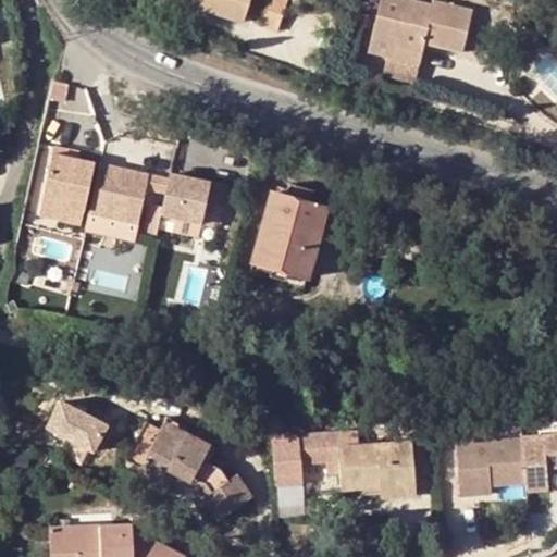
[(196,0),(195,4),(234,17),(244,20),(250,0),(196,0)]
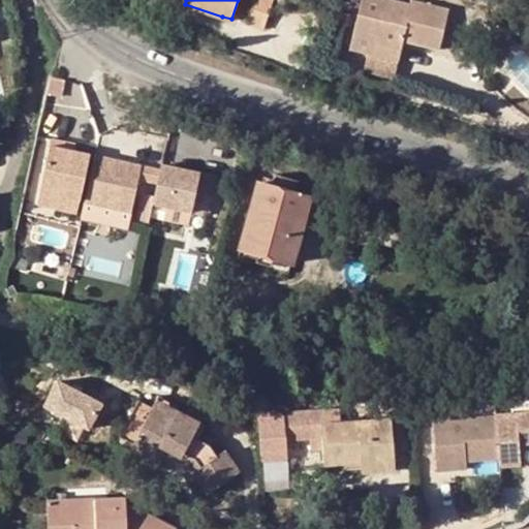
[(252,0),(246,22),(265,28),(274,1),(271,0),(252,0)]
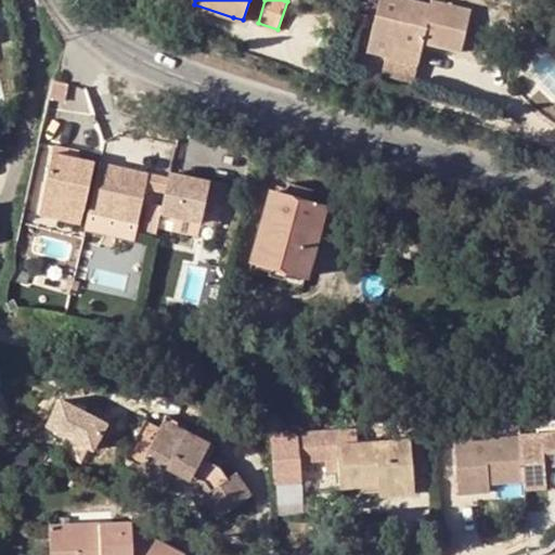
[(433,4),(412,0),(381,0),(369,51),(387,55),(384,72),(415,79),(420,63),(423,42),(461,51),(470,10),(434,1),(433,4)]
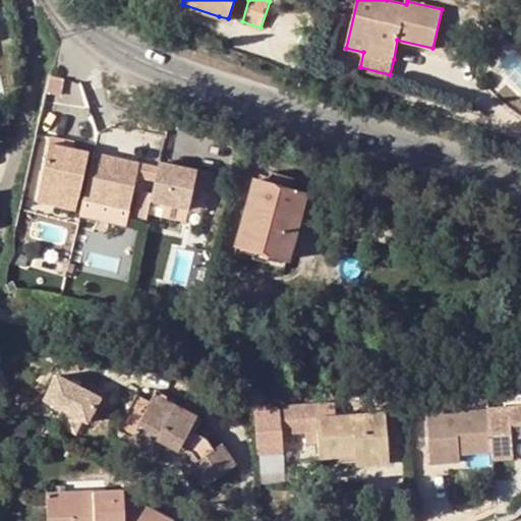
[(179,12),(217,24),(219,16),(182,4),(179,12)]
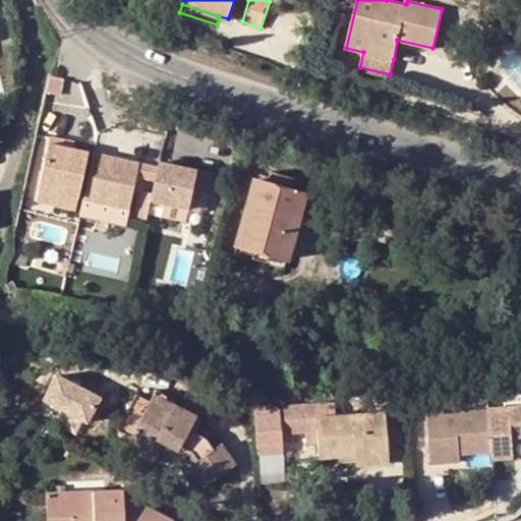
[(7,108),(0,109),(0,124),(9,123),(7,108)]
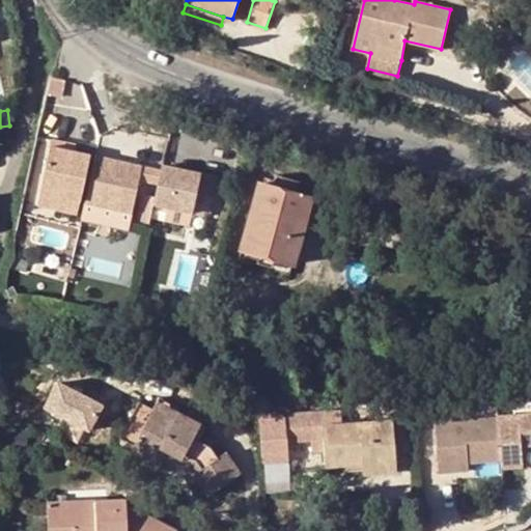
[(33,186),(80,196),(91,151),(70,146),(61,144),(62,136),(46,133),(33,186)]
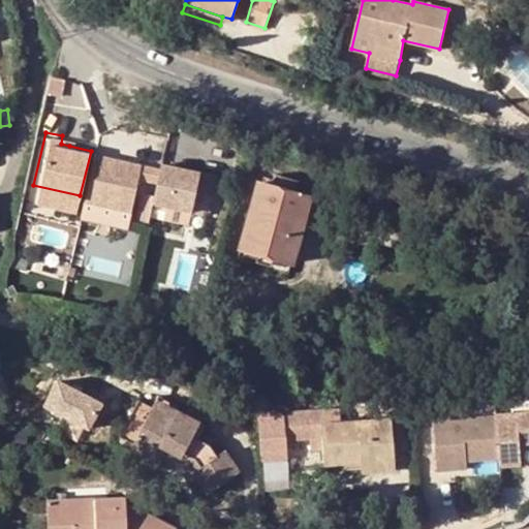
[(69,146),(71,137),(62,135),(61,144),(69,146)]
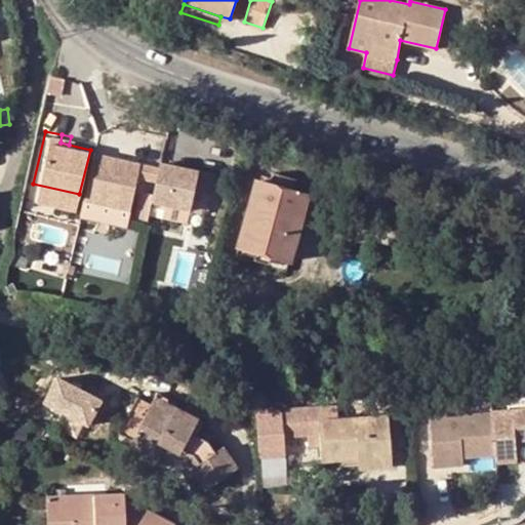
[(140,162),(94,152),(83,195),(130,206),(140,162)]
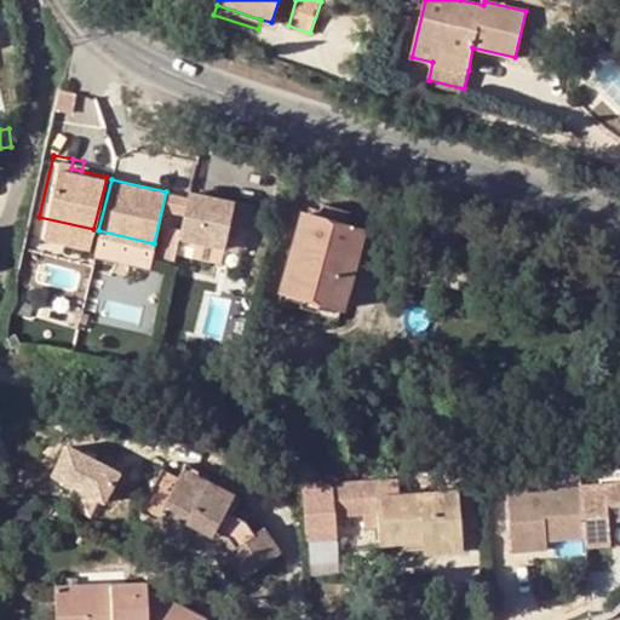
[(252,207),(188,193),(179,237),(224,247),(241,252),(252,207)]
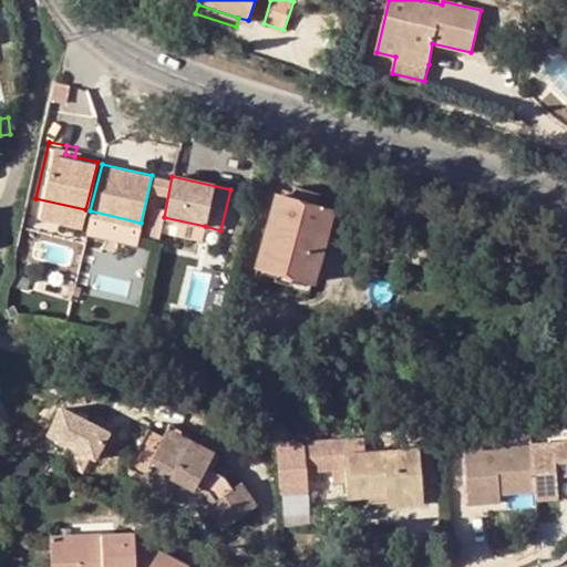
[(291,199),(318,207),(321,194),(296,186),(294,192),(291,199)]
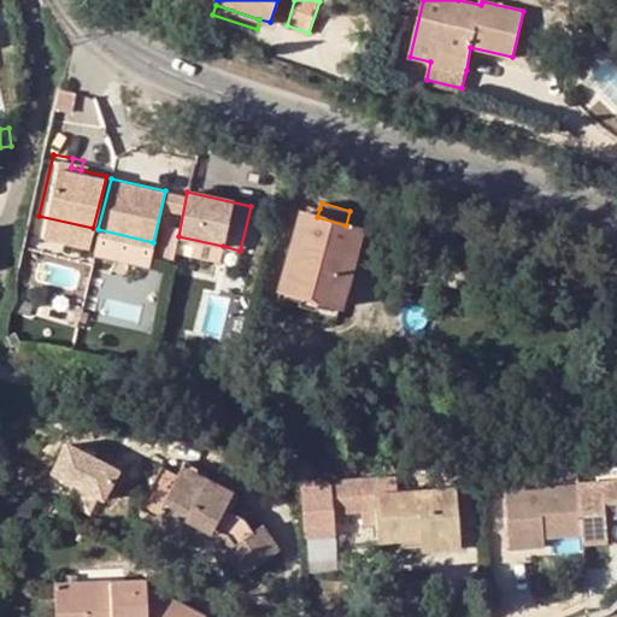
[(346,225),(317,217),(305,215),(301,213),(281,289),(341,306),(362,230),(346,225)]
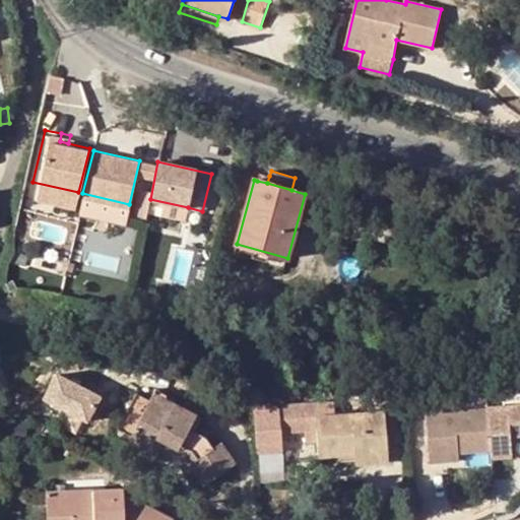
[(28,194),(75,205),(78,192),(33,182),(28,194)]
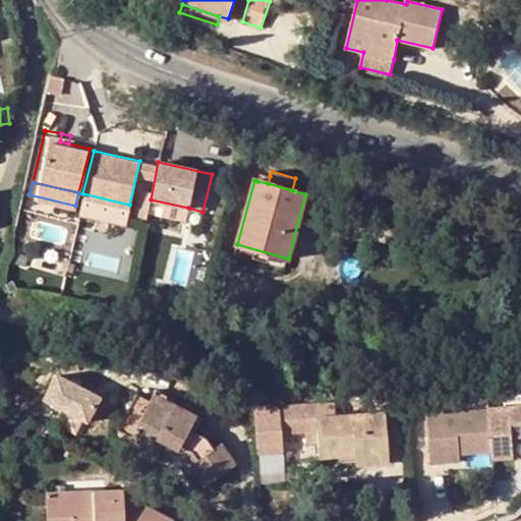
[(188,208),(151,199),(148,212),(185,220),(188,208)]
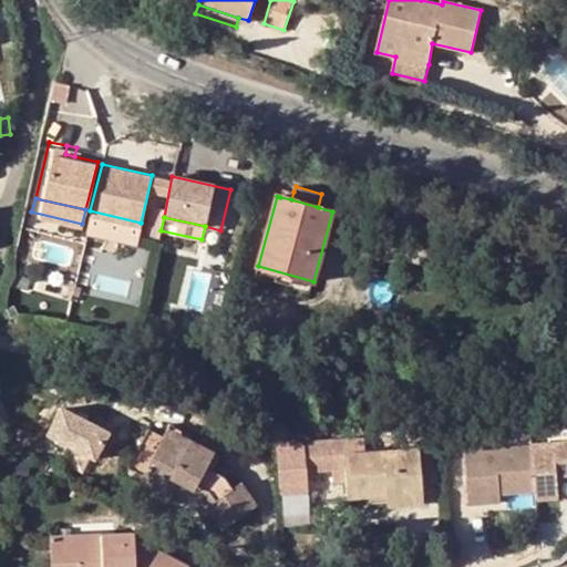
[(313,281),(258,266),(255,277),(310,292),(313,281)]
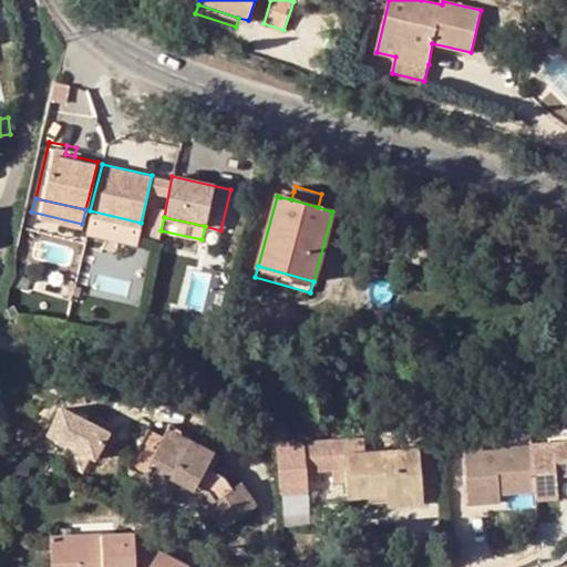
[(295,323),(281,321),(280,331),(294,332),(295,323)]
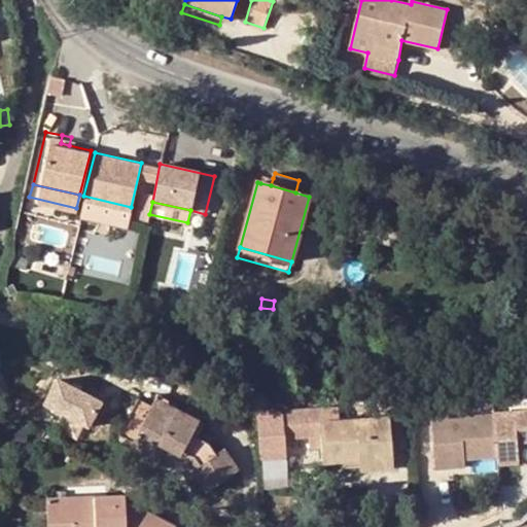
[(55,377),(41,402),(85,426),(99,400),(55,377)]
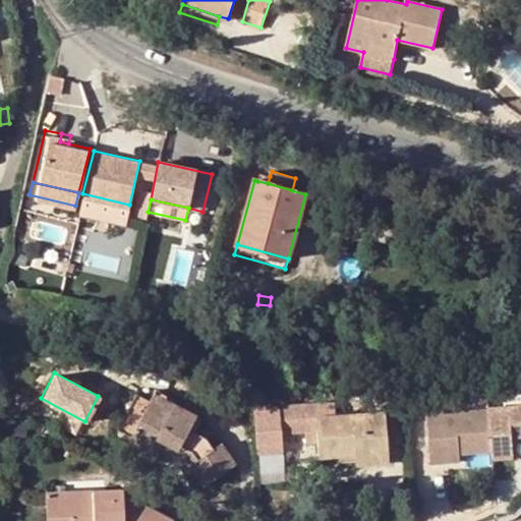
[(189,430),(196,415),(154,393),(150,401),(136,394),(118,429),(131,437),(126,446),(156,460),(162,449),(164,444),(178,450),(181,445),(191,451),(197,459),(193,463),(189,465),(205,486),(235,465),(221,444),(214,449),(207,439),(194,432),(189,430)]
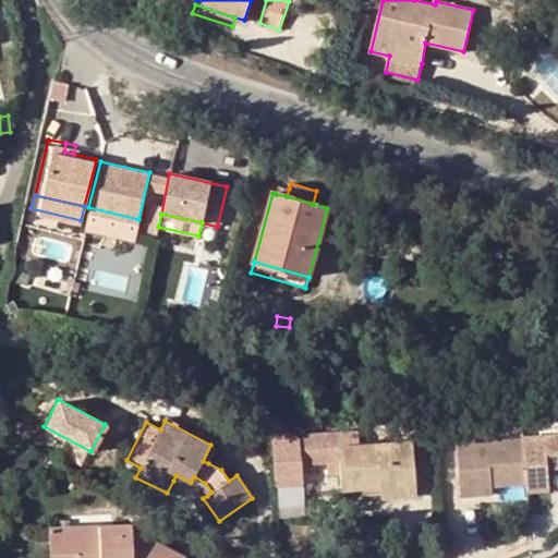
[(358,431),(269,438),(273,487),(301,485),(300,464),(339,461),(342,490),(380,487),(416,485),(412,441),(359,446),(358,431)]
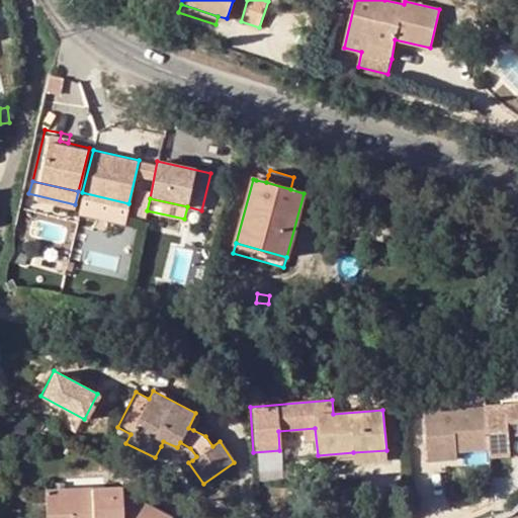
[(517,403),(485,406),(485,408),(488,449),(489,455),(510,453),(508,433),(517,432),(517,403)]
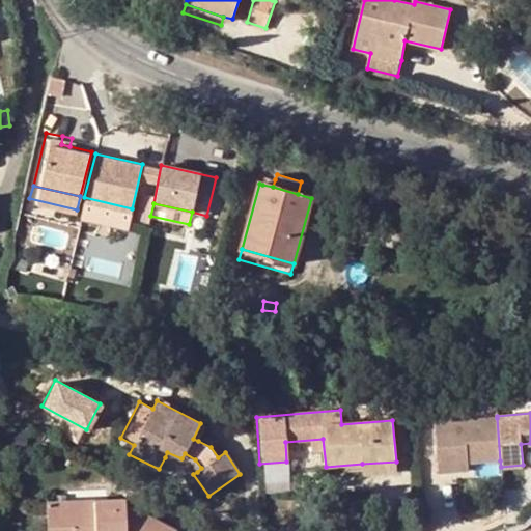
[(500,460),(497,418),(435,422),(439,472),(469,470),(468,463),(500,460)]
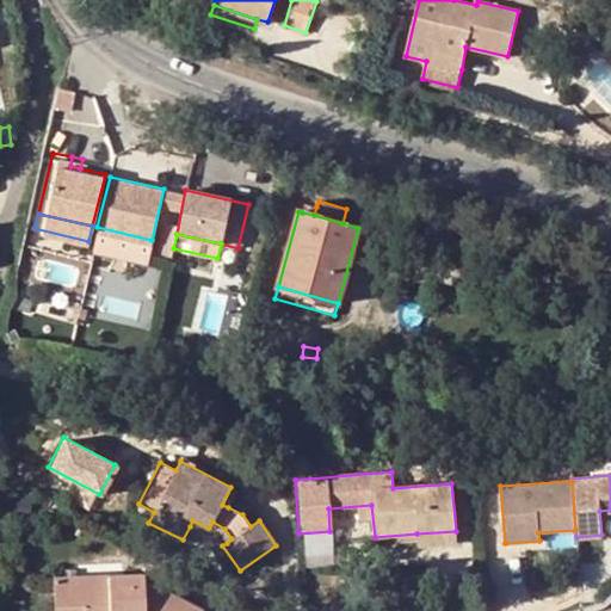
[(228,507),(236,491),(230,487),(222,505),(228,507)]
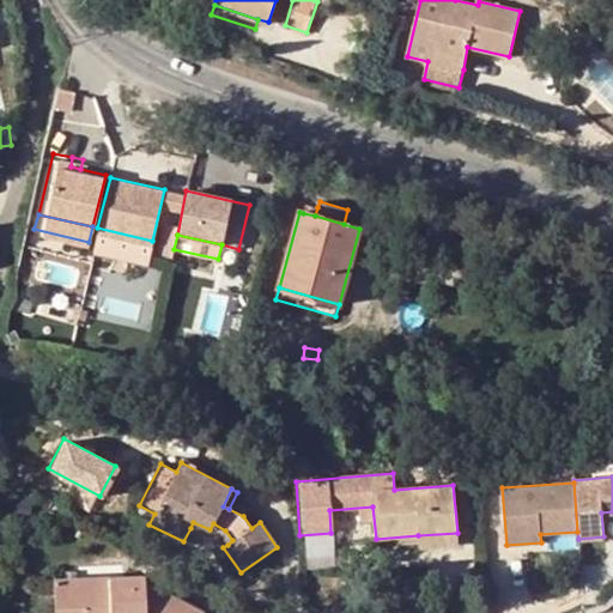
[(50,510),(54,503),(41,496),(37,503),(50,510)]
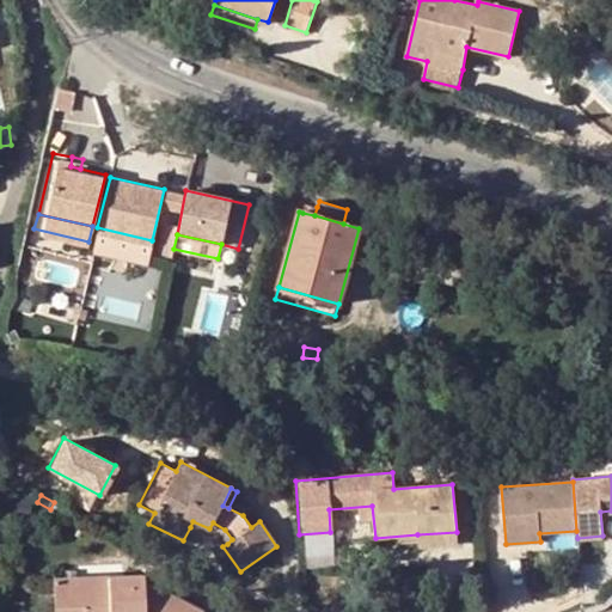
[(190,527),(207,536),(209,528),(193,521),(190,527)]
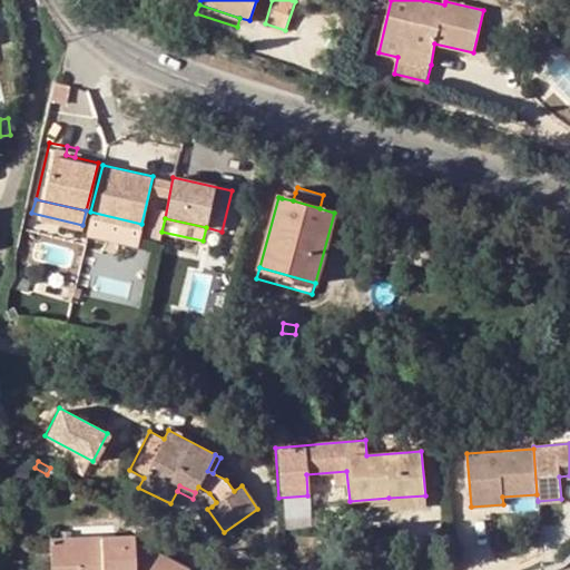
[(195,492),(207,499),(212,507),(216,502),(209,493),(198,487),(195,492)]
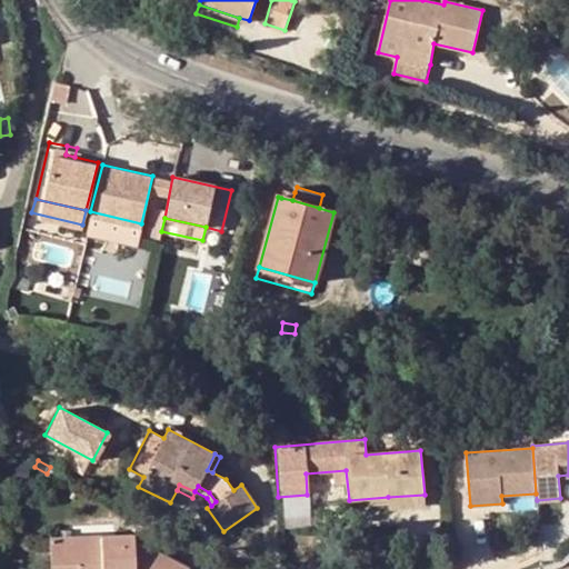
[(390,509),(425,507),(425,495),(388,497),(390,509)]
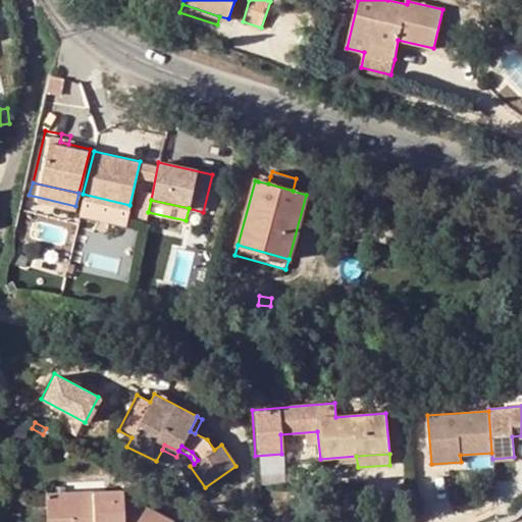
[(172,521),(173,521),(124,496),(124,491),(46,496),(47,518),(73,517),(72,521),(172,521)]
